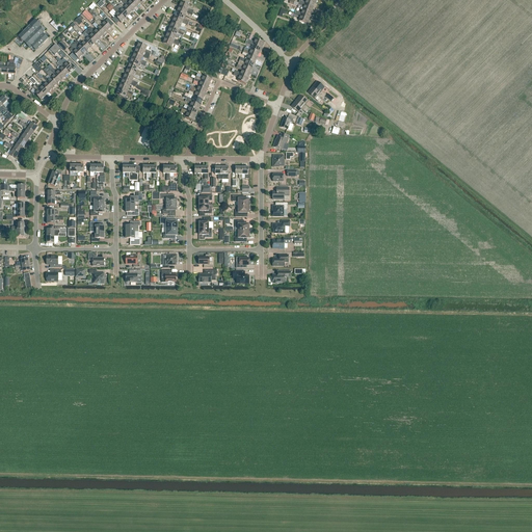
[(130,0),(123,0),(123,1),(134,11),(137,7),(131,1),(130,0)]
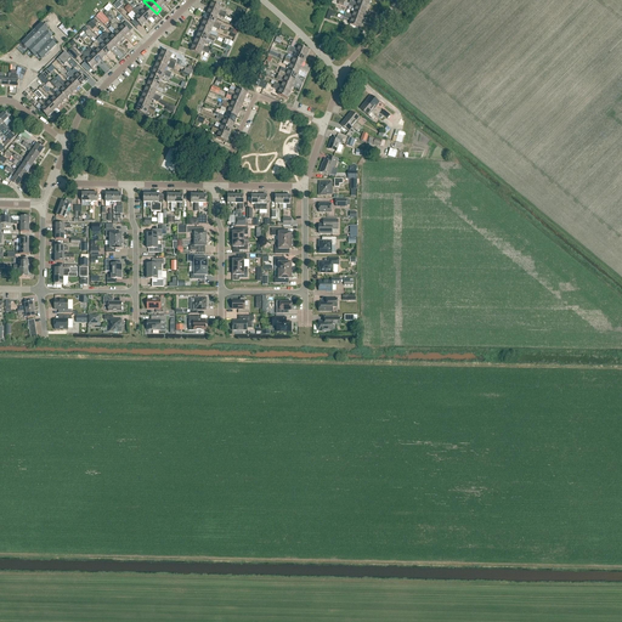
[(366,10),(368,4),(358,0),(357,4),(350,1),(350,4),(366,10)]
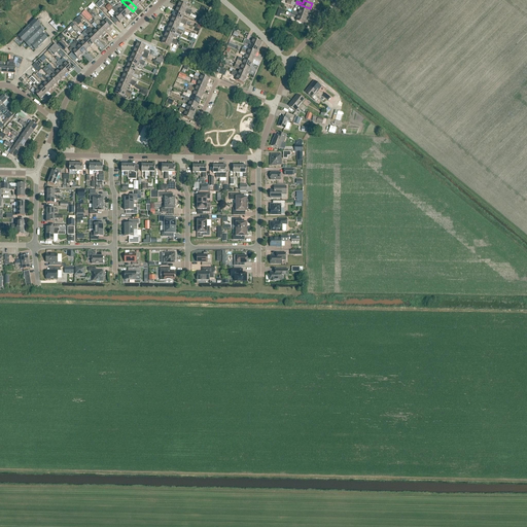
[(121,4),(119,6),(123,9),(129,15),(133,11),(121,1),(120,2),(121,4)]
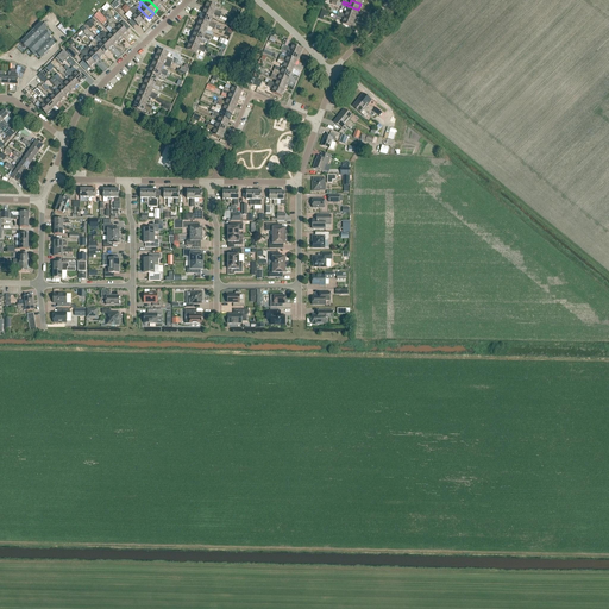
[(205,10),(214,13),(221,17),(223,13),(215,11),(218,7),(208,2),(205,10)]
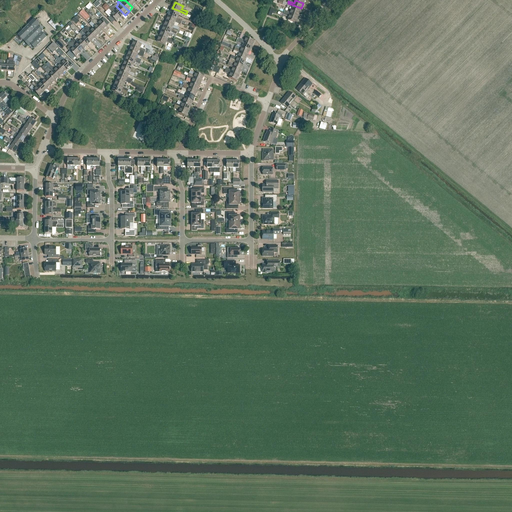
[(300,13),(301,8),(288,3),(287,5),(293,7),(292,10),(300,13)]
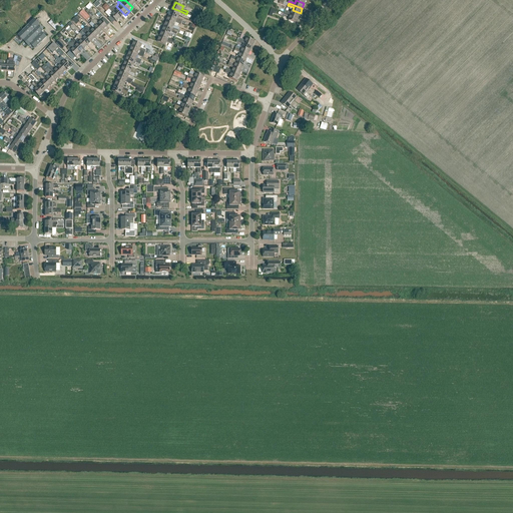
[(112,6),(111,8),(121,19),(125,15),(119,9),(117,11),(113,7),(112,6)]
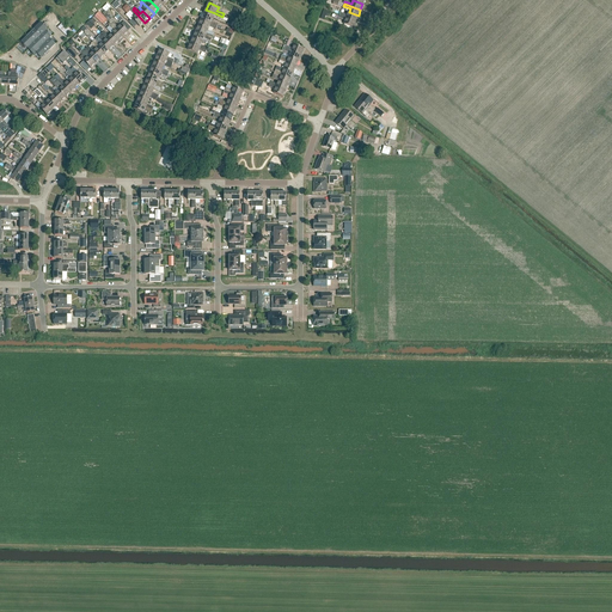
[(238,19),(242,11),(234,8),(232,16),(238,19)]
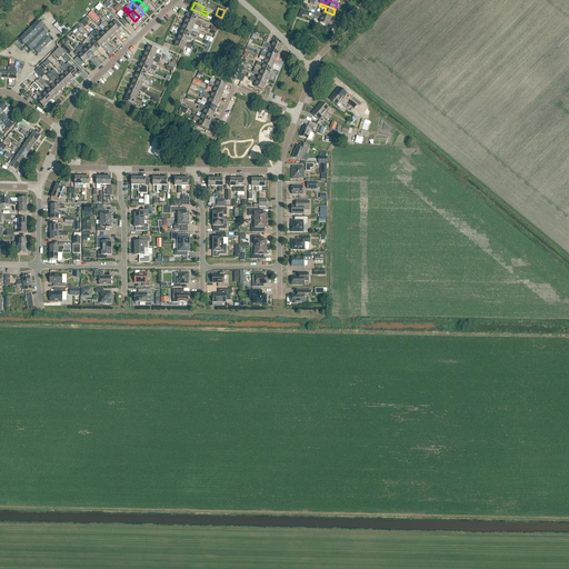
[(123,9),(121,11),(126,16),(123,18),(130,26),(135,21),(123,9)]
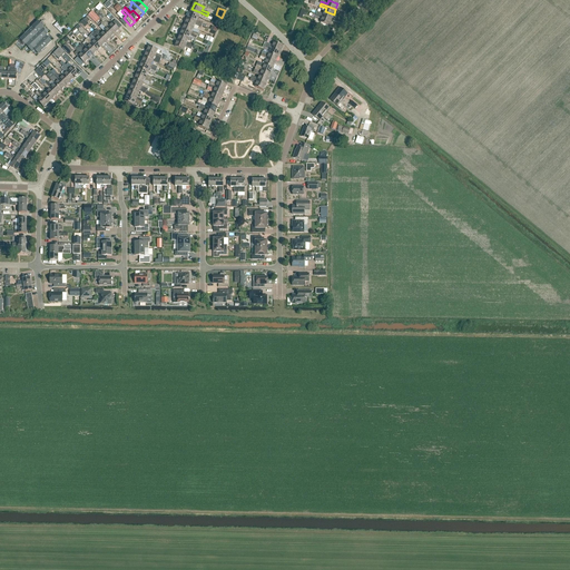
[(198,18),(199,15),(206,18),(207,16),(200,12),(192,9),(189,15),(198,18)]
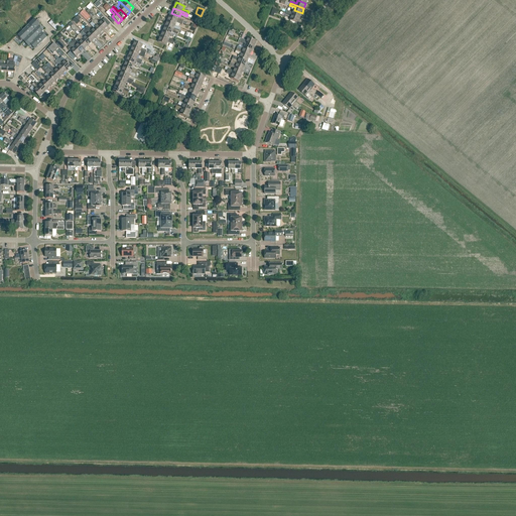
[(300,18),(302,13),(294,10),(293,13),(287,11),(286,13),(300,18)]
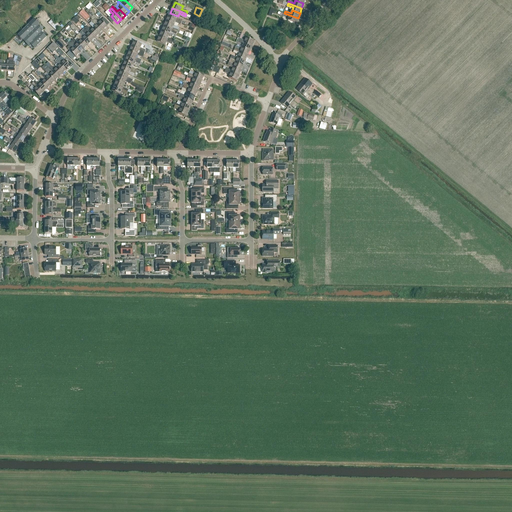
[(168,18),(176,21),(182,23),(183,21),(177,18),(178,16),(170,13),(168,18)]
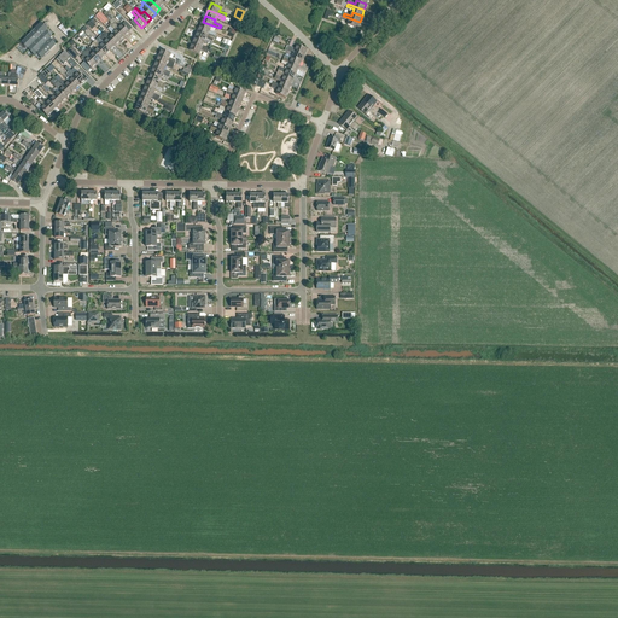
[(357,29),(360,22),(343,16),(342,19),(349,22),(348,25),(357,29)]
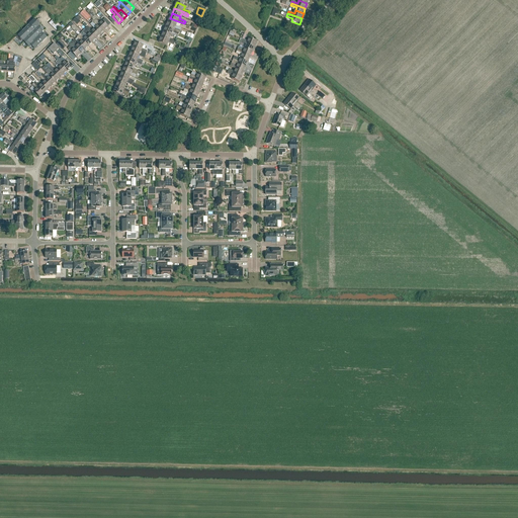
[(168,22),(176,26),(177,23),(183,26),(184,23),(178,21),(170,18),(168,22)]
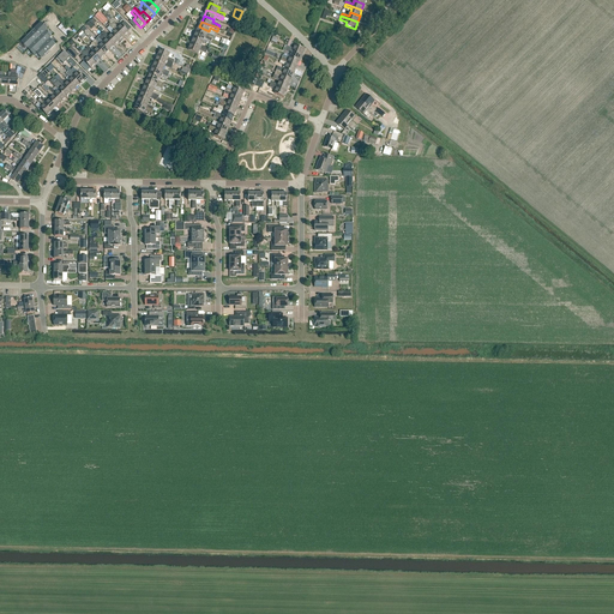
[(64,35),(65,34),(68,38),(73,34),(67,26),(66,28),(61,23),(56,28),(64,35)]
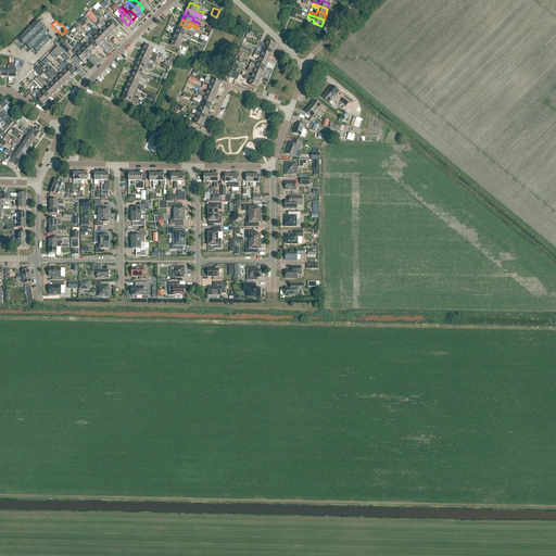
[(101,23),(112,34),(117,29),(111,23),(108,25),(103,21),(101,23)]
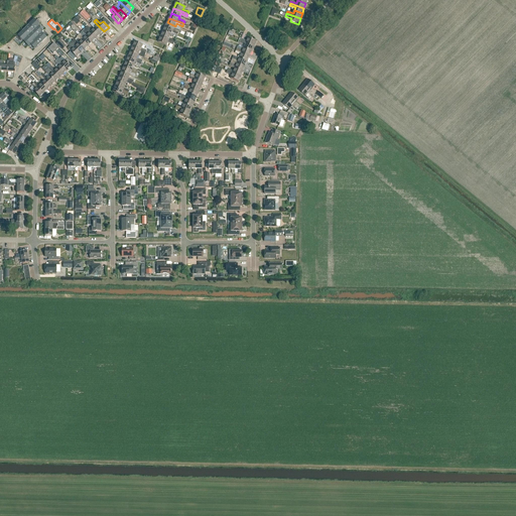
[(18,35),(16,37),(20,42),(22,40),(23,40),(28,45),(30,44),(35,49),(46,38),(42,33),(43,31),(38,26),(39,25),(34,20),(30,24),(18,35)]
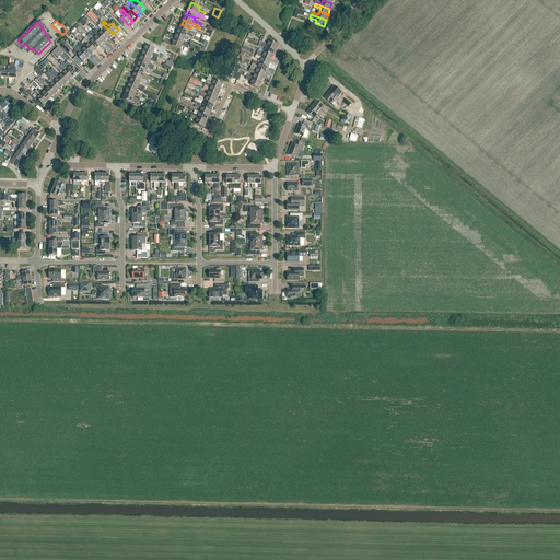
[(100,24),(105,30),(103,32),(109,38),(113,34),(102,23),(100,24)]
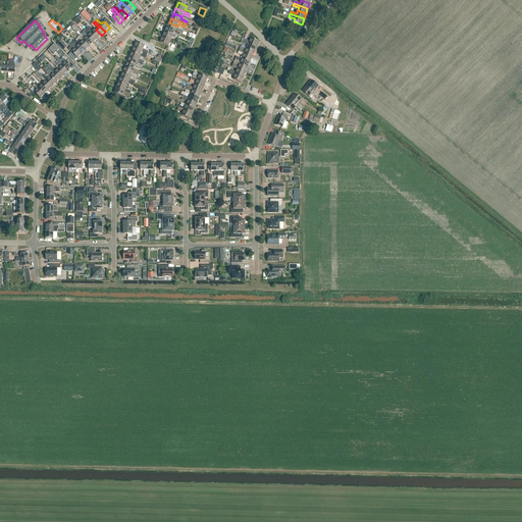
[(167,28),(175,32),(180,34),(181,32),(176,29),(177,27),(169,22),(167,28)]
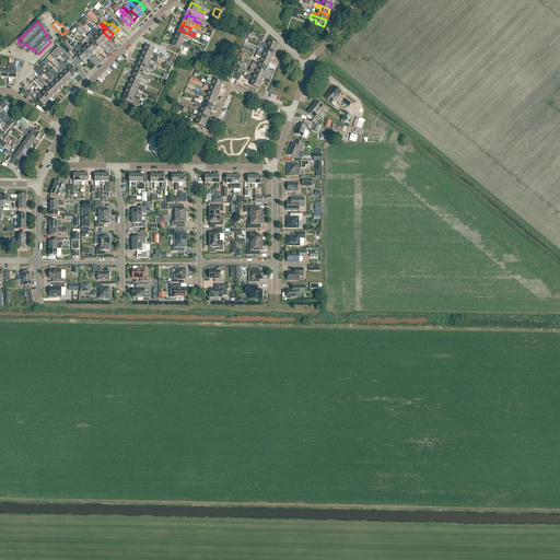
[(95,30),(93,31),(105,43),(109,38),(103,32),(102,32),(100,34),(95,30)]
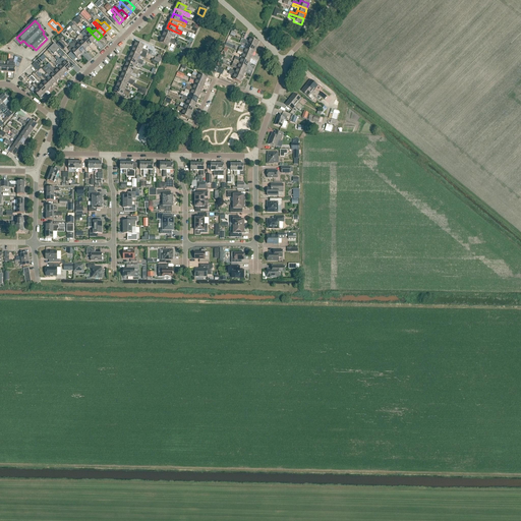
[(172,37),(174,34),(179,36),(180,34),(175,32),(167,27),(165,33),(172,37)]
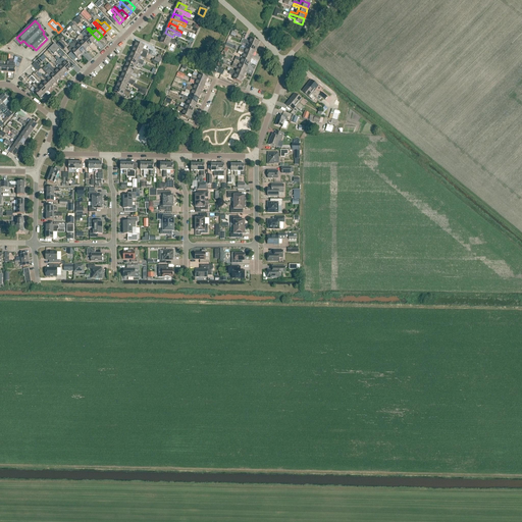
[(86,31),(84,33),(88,37),(94,44),(98,40),(87,29),(86,31)]
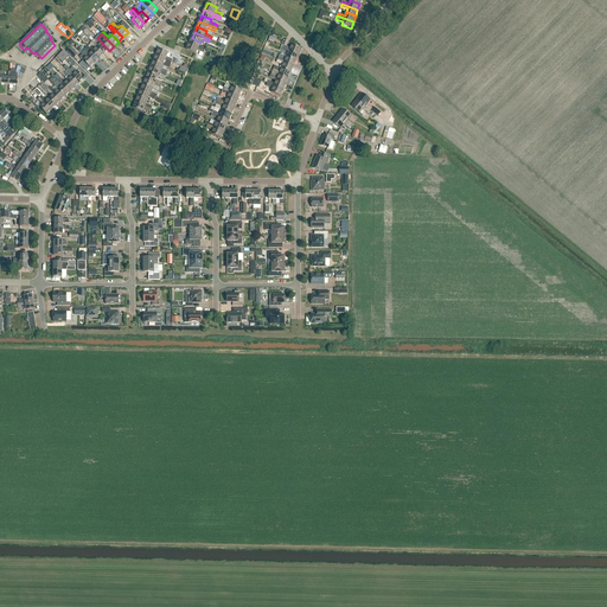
[(189,44),(198,49),(205,51),(206,49),(199,45),(200,43),(192,38),(189,44)]
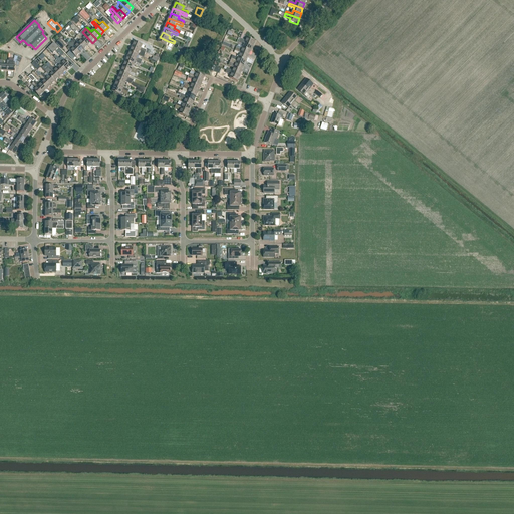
[(79,34),(78,36),(88,46),(92,43),(86,36),(84,39),(79,34)]
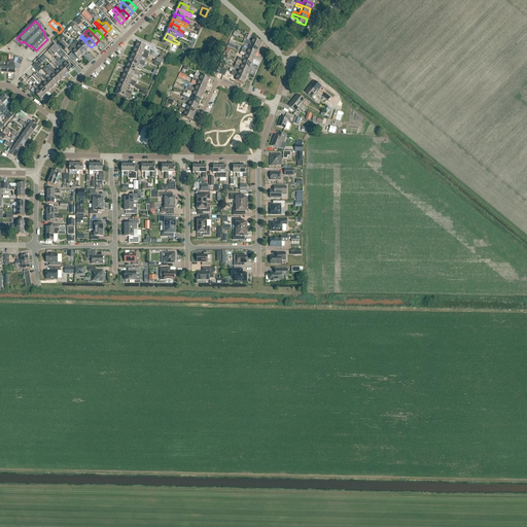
[(79,40),(77,42),(80,45),(86,51),(91,47),(80,37),(78,39),(79,40)]
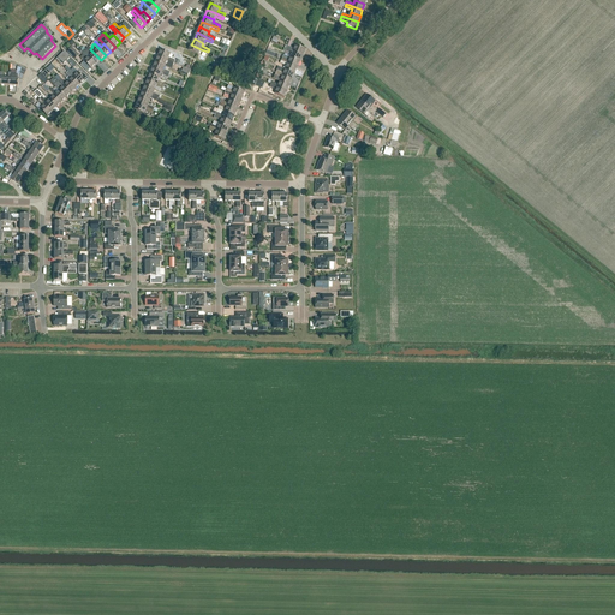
[(189,51),(198,55),(199,52),(207,54),(208,52),(201,49),(191,45),(189,51)]
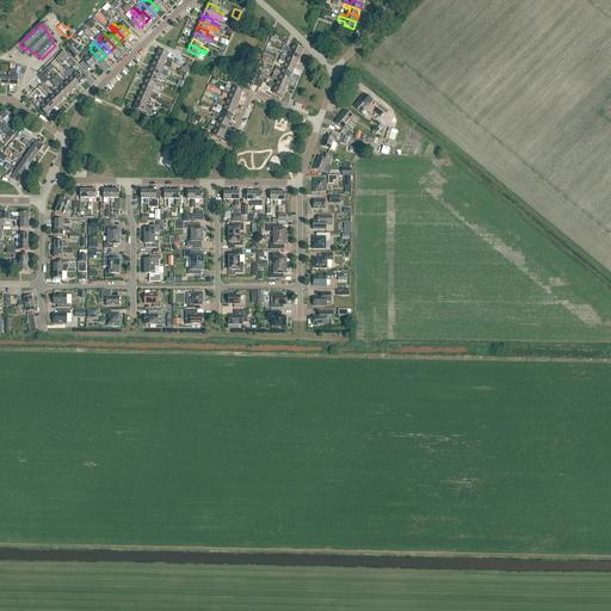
[(291,53),(301,56),(303,50),(294,45),(292,49),(285,47),(284,49),(291,51),(291,53)]
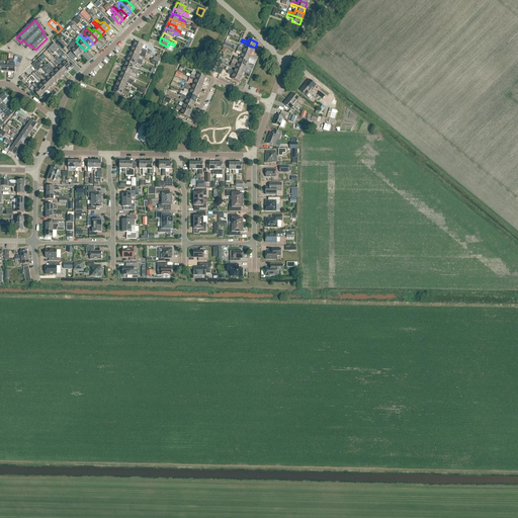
[(63,50),(67,47),(61,40),(57,44),(63,50)]
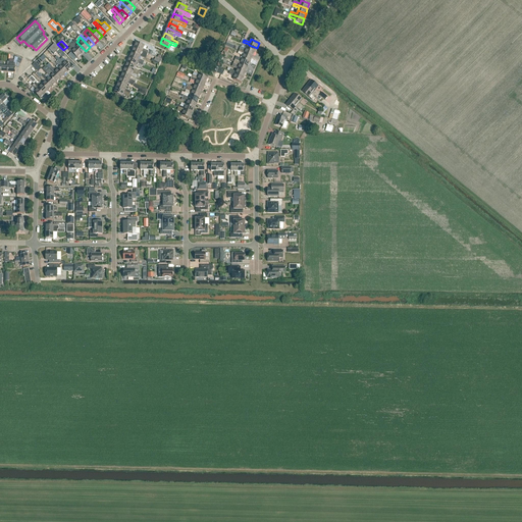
[(255,53),(257,48),(249,45),(249,44),(243,42),(243,44),(248,47),(247,49),(255,53)]
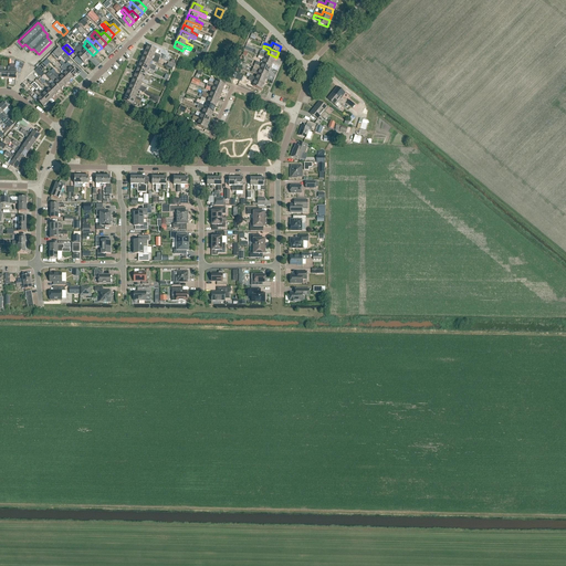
[(80,46),(77,48),(88,60),(93,55),(86,49),(84,51),(80,46)]
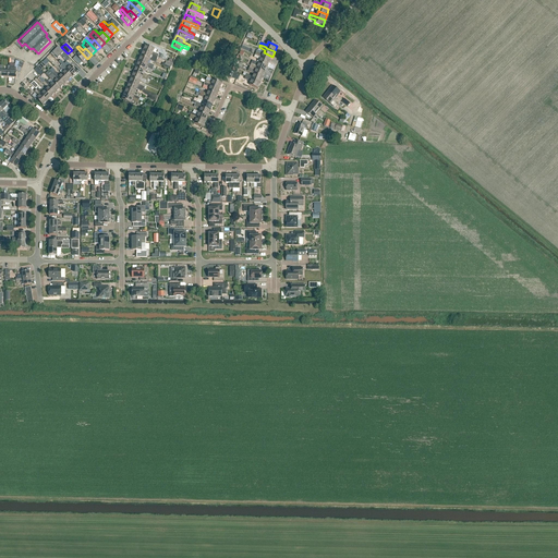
[(153,55),(158,58),(159,56),(154,52),(155,49),(146,46),(144,51),(153,55)]
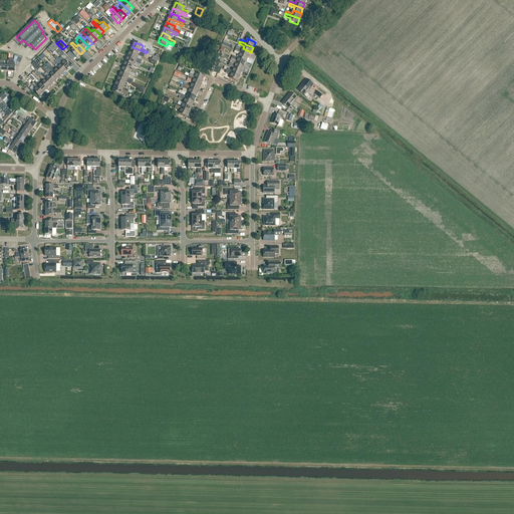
[(53,54),(59,48),(54,43),(47,50),(49,52),(50,51),(53,54)]
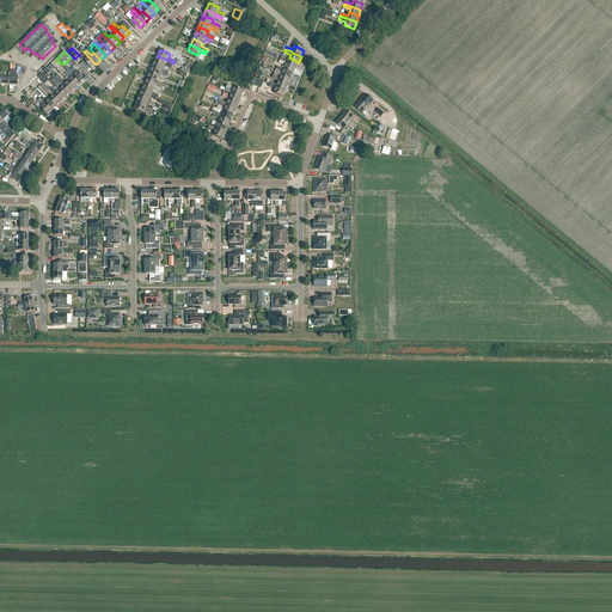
[(84,51),(81,54),(85,57),(83,60),(84,62),(91,69),(96,65),(84,51)]
